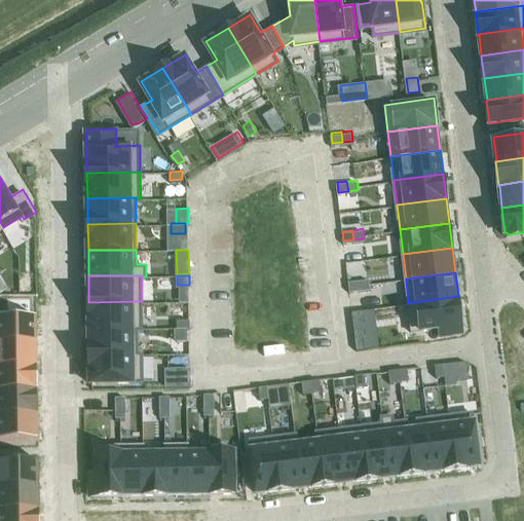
[(369,277),(359,278),(360,289),(370,288),(369,277)]
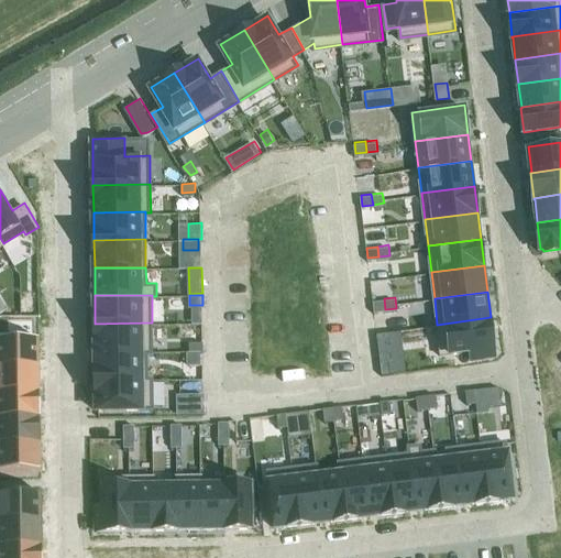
[(384,298),(373,299),(374,310),(385,309),(384,298)]
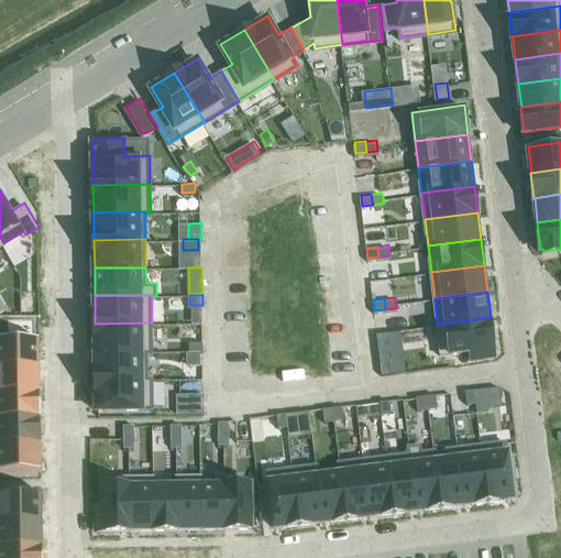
[(491,317),(437,325),(441,353),(471,349),(472,358),(495,354),(491,317)]
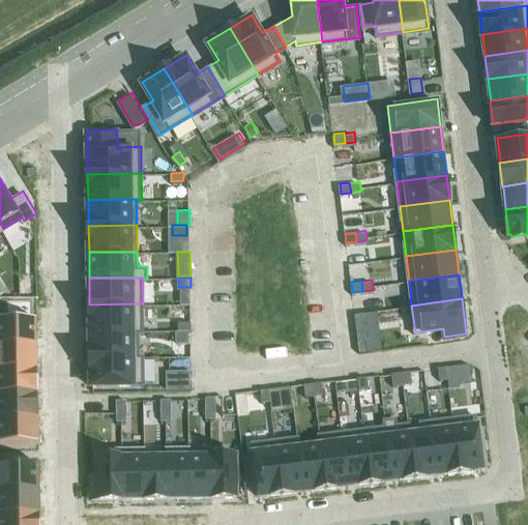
[(143,303),(89,304),(90,330),(139,329),(139,330),(144,330),(143,303)]
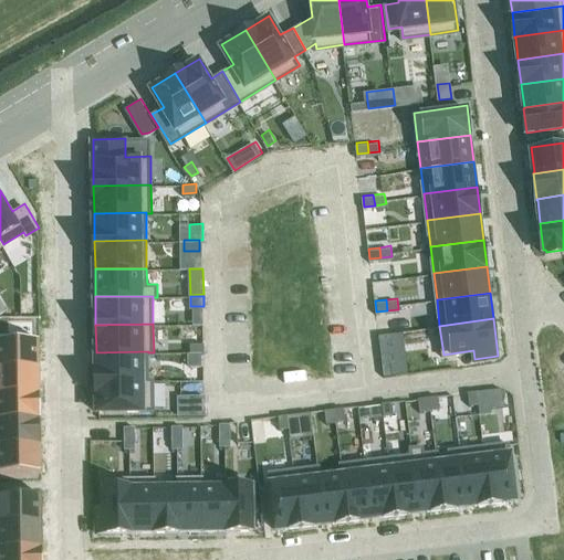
[(41,337),(0,338),(0,365),(41,365),(41,337)]
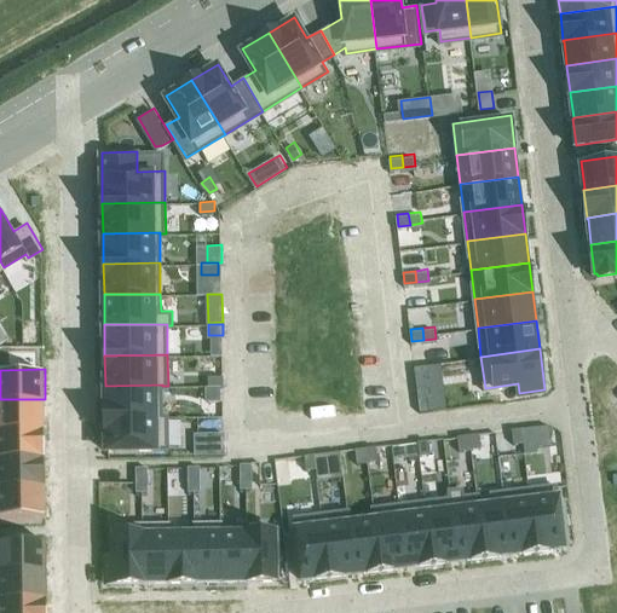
[(224,374),(209,375),(209,385),(224,383),(224,374)]
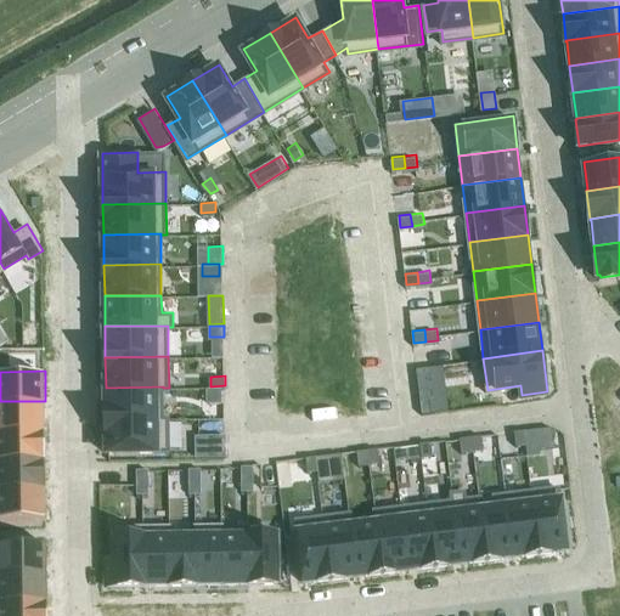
[(163,386),(106,388),(106,418),(163,417),(163,416),(163,388),(163,386)]
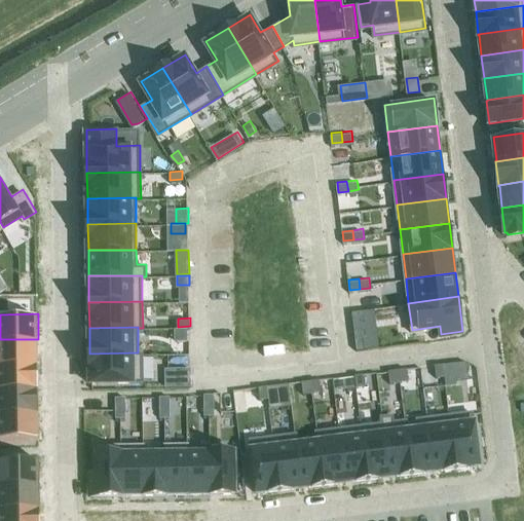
[(188,327),(178,327),(178,334),(178,339),(188,339),(188,327)]
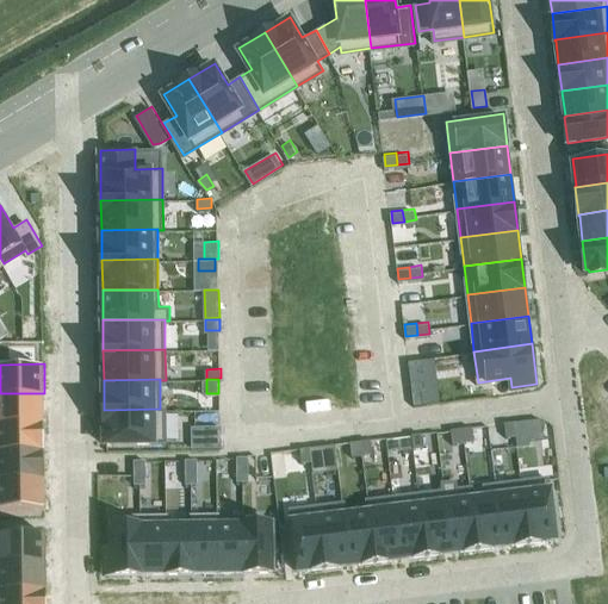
[(422,388),(413,390),(415,404),(425,403),(422,388)]
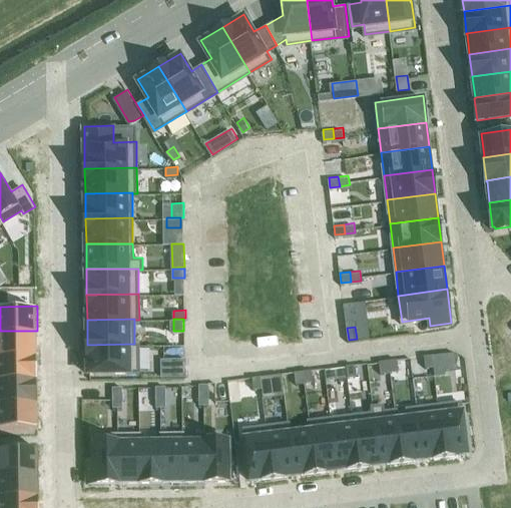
[(37,331),(0,331),(0,355),(37,355),(37,331)]
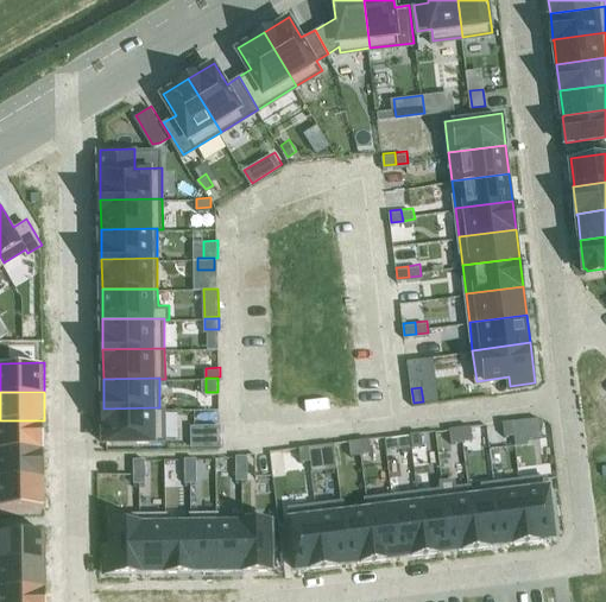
[(159,407),(103,409),(103,439),(165,439),(165,406),(159,406),(159,407)]
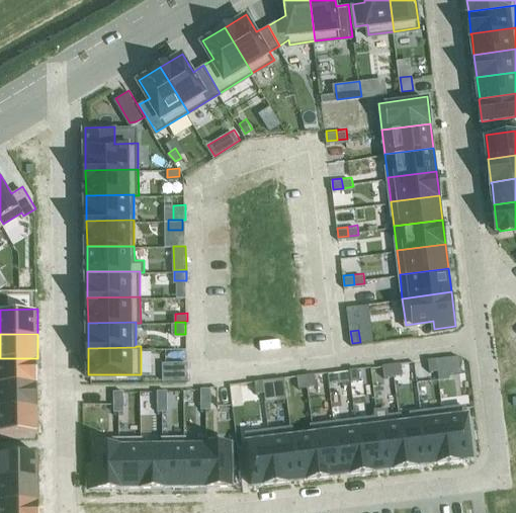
[(459,354),(447,355),(449,371),(461,370),(459,354)]
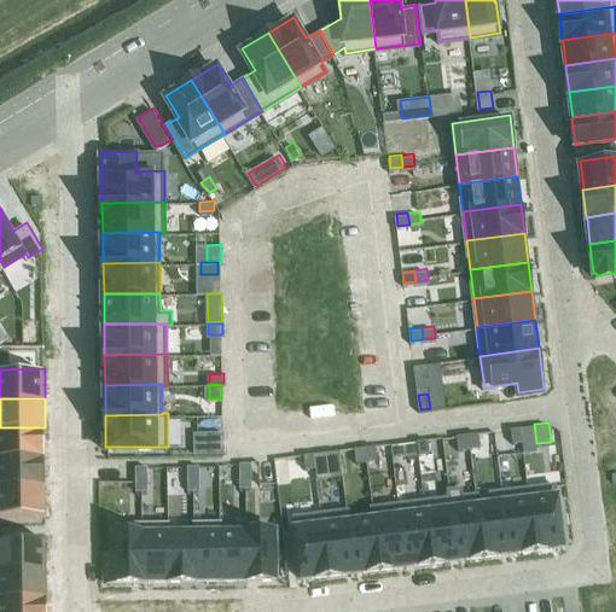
[(522,425),(512,426),(513,441),(523,439),(522,425)]
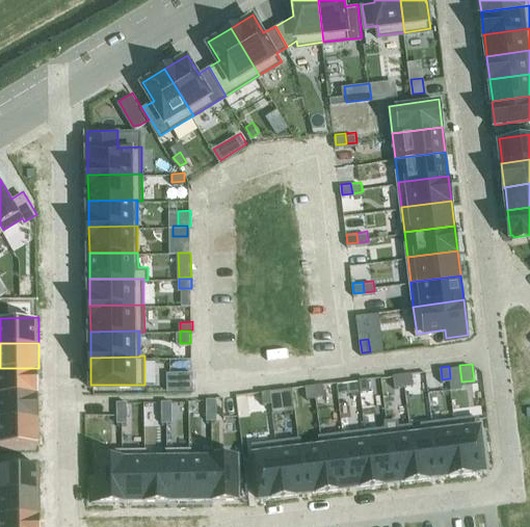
[(38,368),(0,368),(0,392),(40,392),(38,368)]
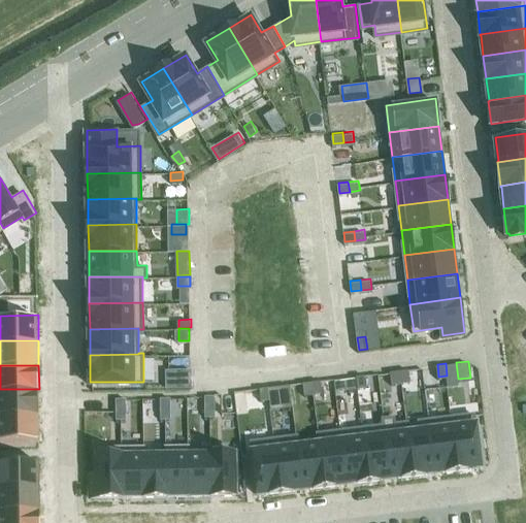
[(192,367),(176,367),(177,386),(192,386),(192,367)]
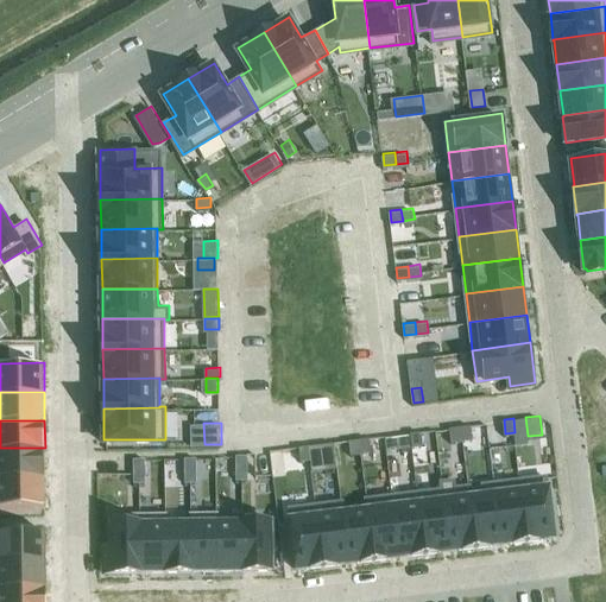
[(471,424),(461,425),(462,439),(473,438),(471,424)]
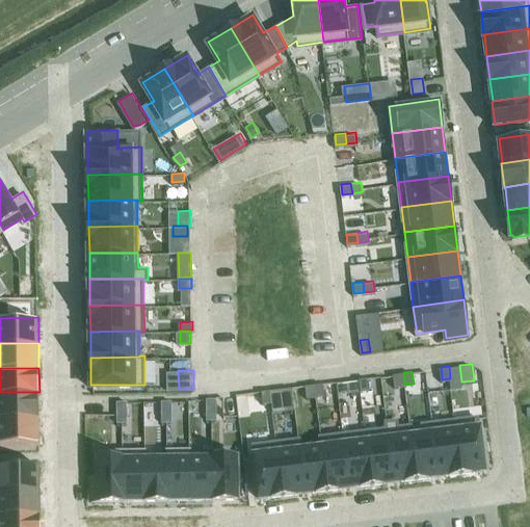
[(403,372),(394,373),(395,386),(404,385),(403,372)]
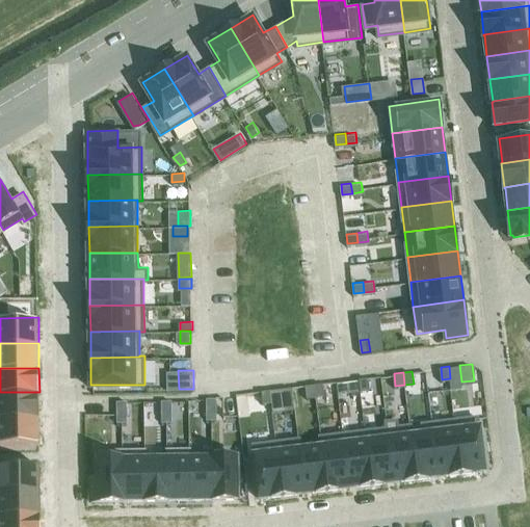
[(368,376),(360,377),(361,390),(369,389),(368,376)]
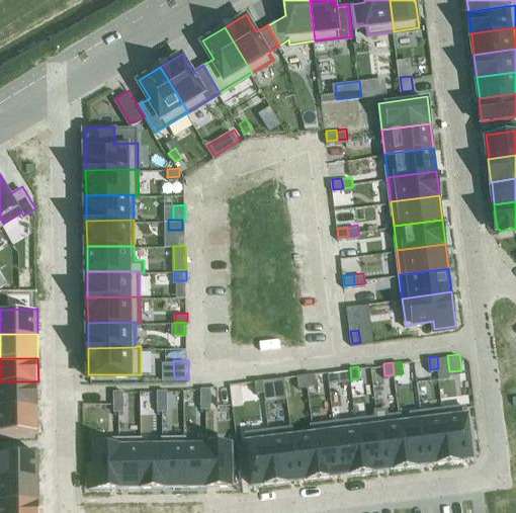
[(350,367),(339,368),(341,380),(351,379),(350,367)]
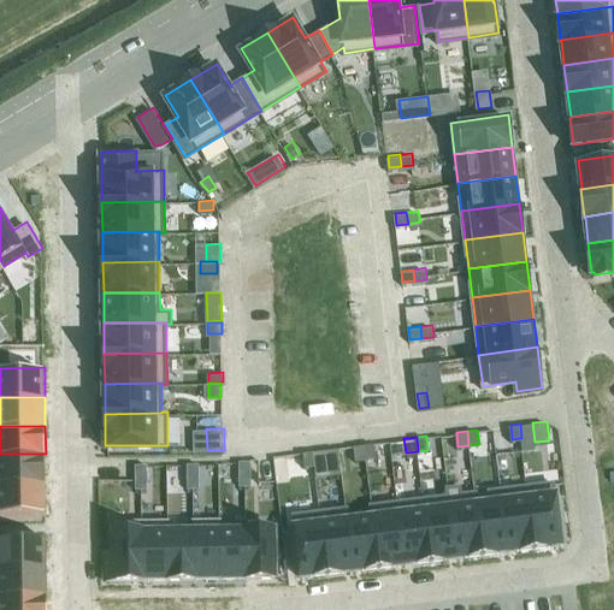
[(375,442),(365,443),(366,457),(376,456),(375,442)]
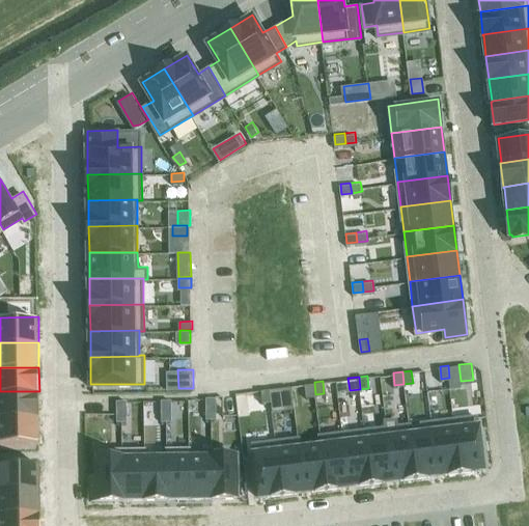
[(314,382),(306,384),(308,395),(315,394),(314,382)]
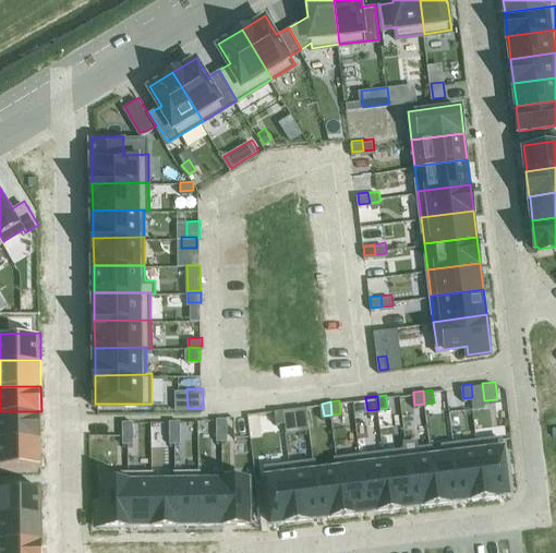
[(293,407),(283,408),(286,421),(286,427),(295,425),(293,407)]
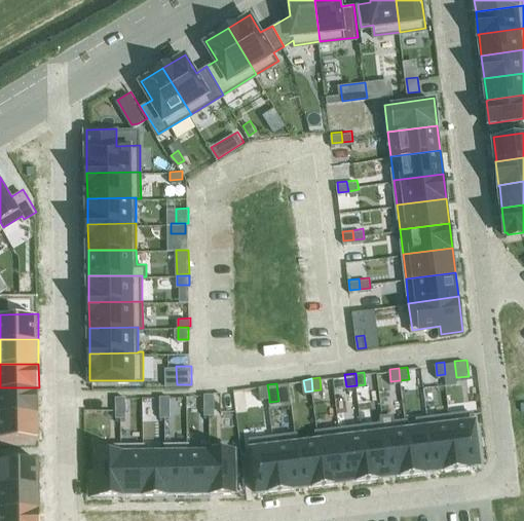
[(267,384),(259,385),(261,398),(269,397),(267,384)]
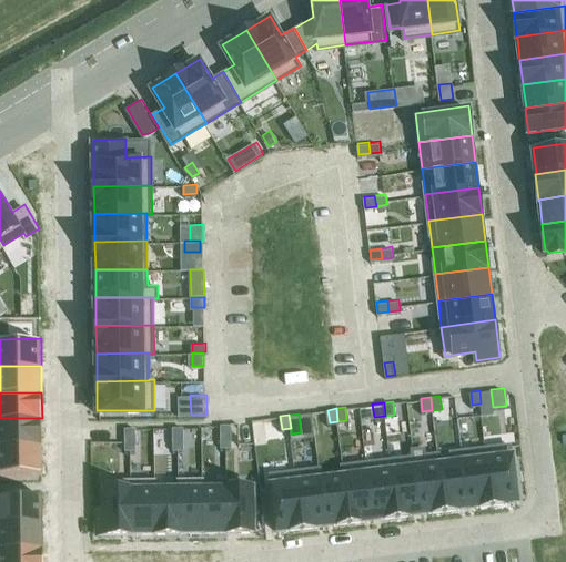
[(42,418),(0,418),(0,445),(42,445),(42,418)]
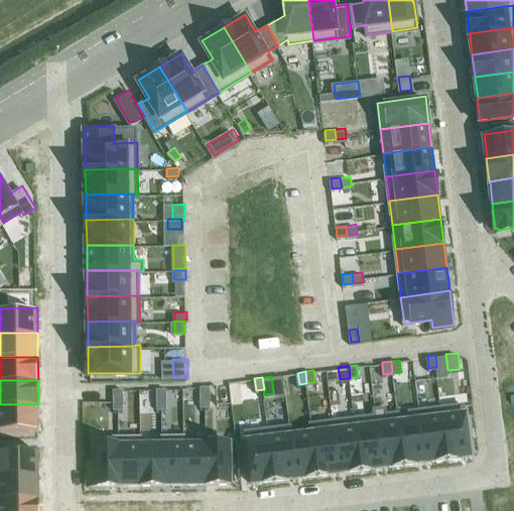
[(167,386),(157,386),(157,396),(167,396),(167,386)]
